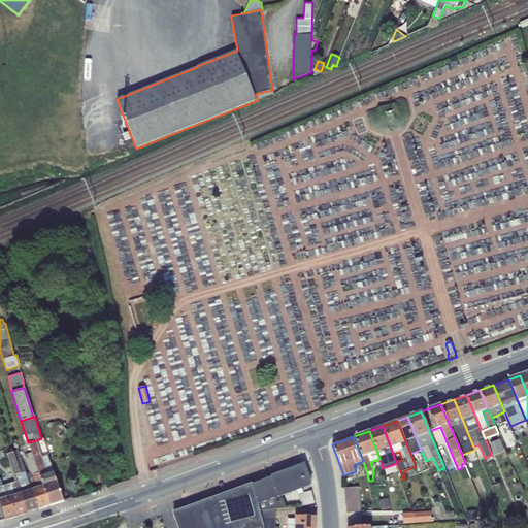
[(499,439),(490,443),(495,455),(497,454),(498,455),(505,452),(504,449),(503,450),(499,439)]
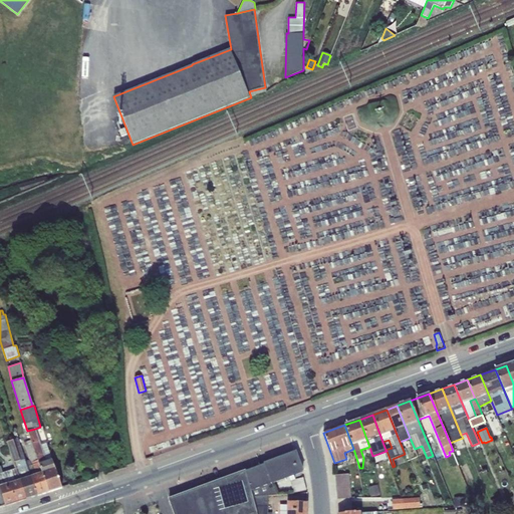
[(46,462),(40,445),(35,429),(27,431),(30,440),(39,465),(46,462)]
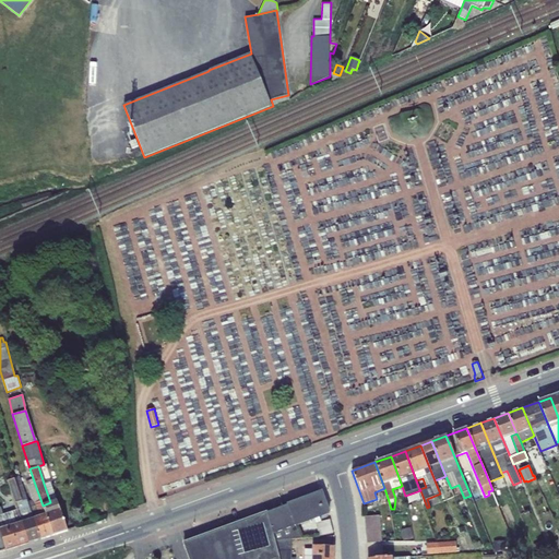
[(15,503),(18,509),(22,522),(33,519),(22,484),(20,477),(13,478),(21,501),(15,503)]
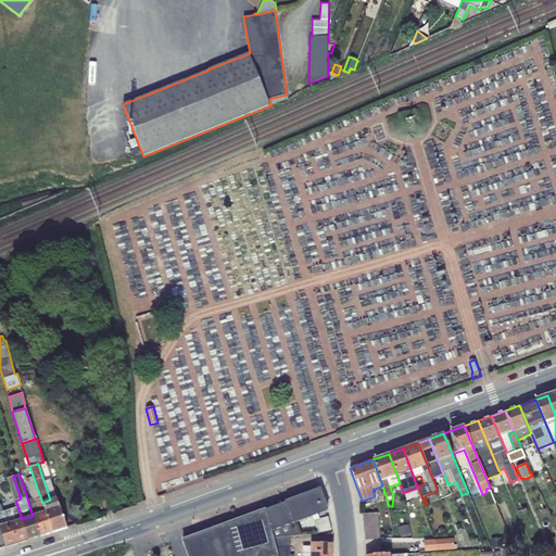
[(21,498),(13,476),(8,478),(15,501),(21,498)]
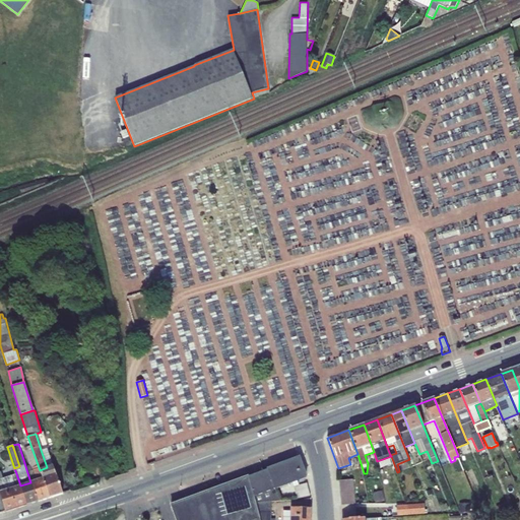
[(24,448),(20,450),(30,482),(31,481),(43,478),(40,470),(30,445),(24,448)]
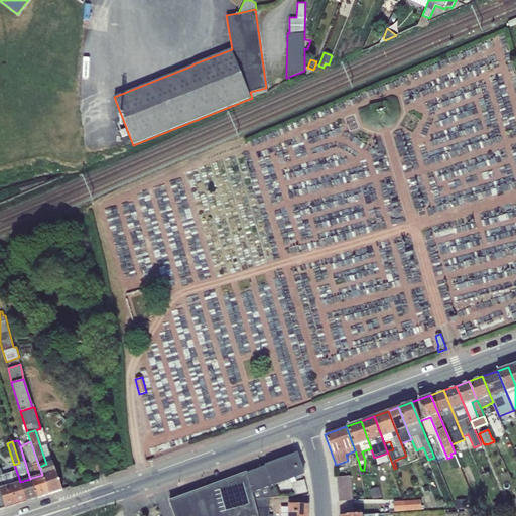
[(40,446),(46,464),(51,463),(46,444),(40,446)]
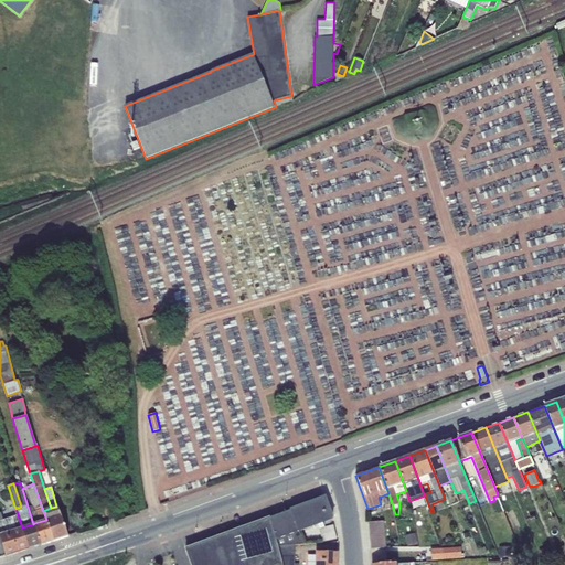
[(332,519),(324,498),(290,511),(299,531),(332,519)]
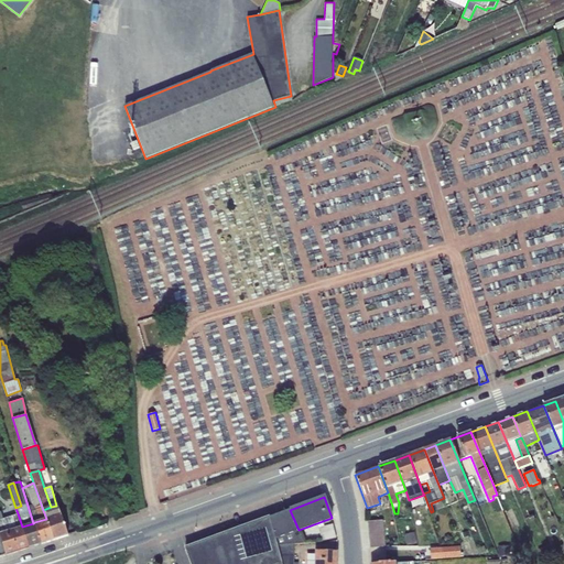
[(51,507),(43,510),(46,519),(54,540),(67,535),(57,505),(56,506),(51,507)]
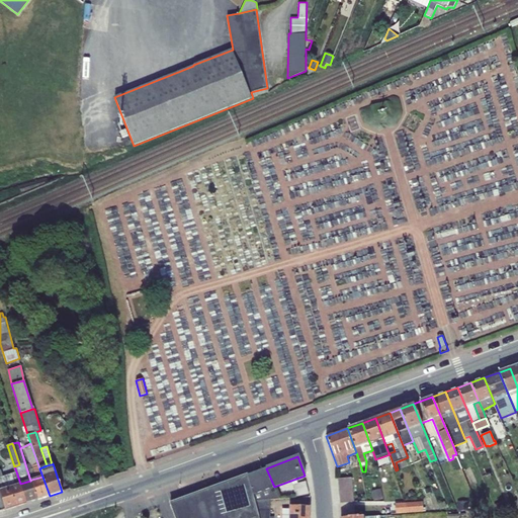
[(12,481),(9,473),(3,476),(1,468),(0,468),(0,484),(8,482),(12,481)]
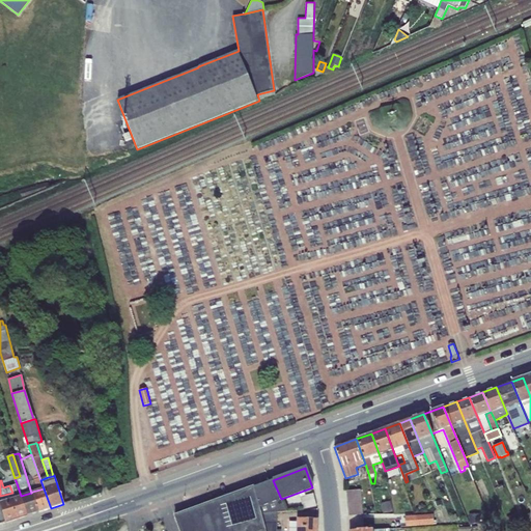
[(281,499),(273,480),(254,486),(260,513),(278,511),(285,511),(281,499)]
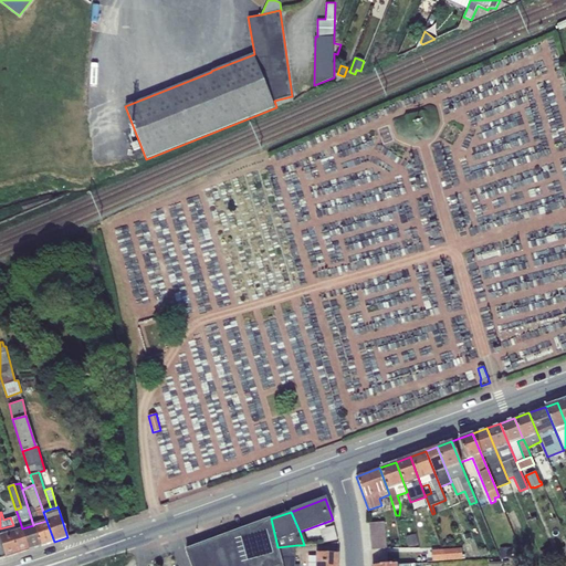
[(13,525),(9,526),(11,533),(21,528),(22,528),(18,515),(10,517),(13,525)]
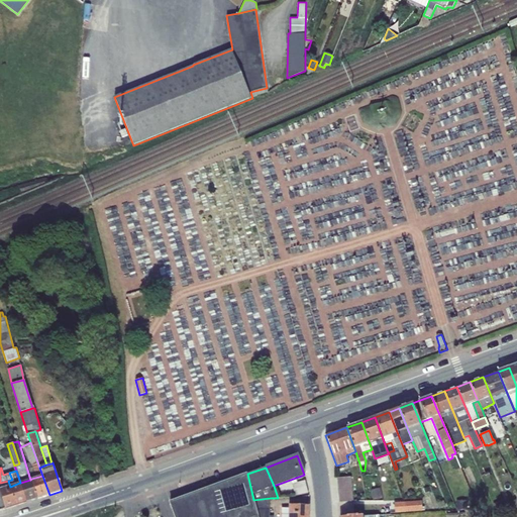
[(247,474),(170,502),(175,516),(257,516),(255,508),(253,500),(247,474)]
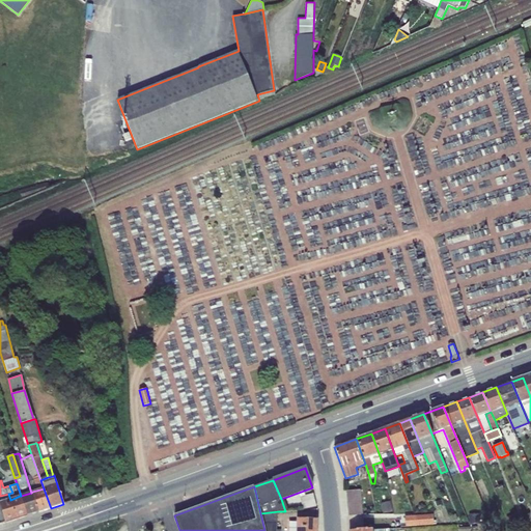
[(39,512),(51,508),(44,488),(32,492),(39,512)]
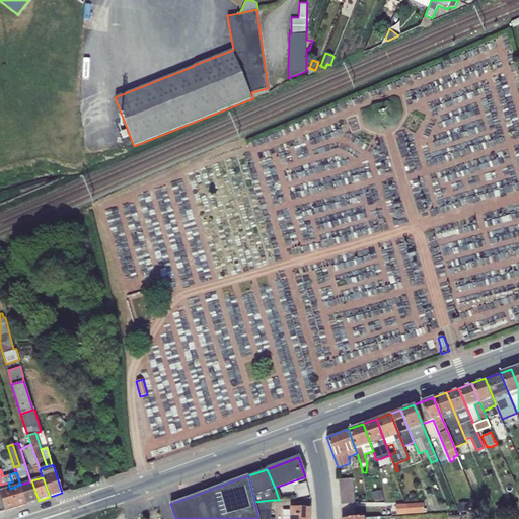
[(353,478),(338,479),(339,488),(354,487),(353,478)]
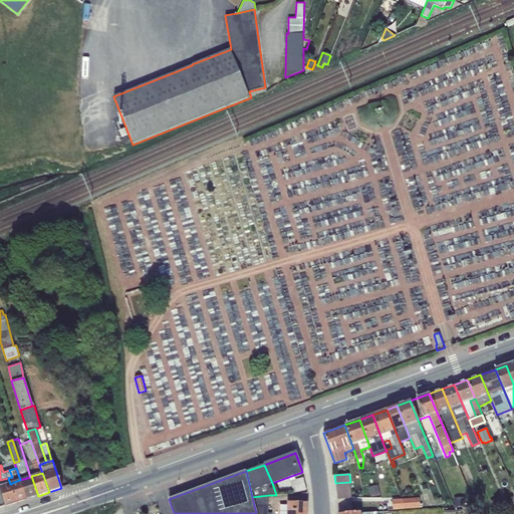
[(26,499),(38,496),(31,476),(30,477),(20,480),(19,480),(26,499)]
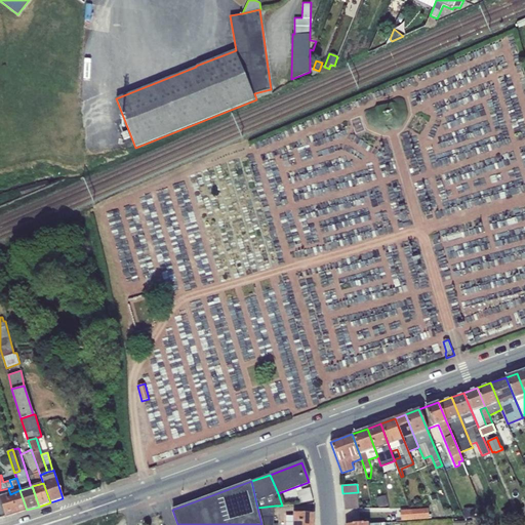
[(312,493),(310,487),(296,490),(298,496),(312,493)]
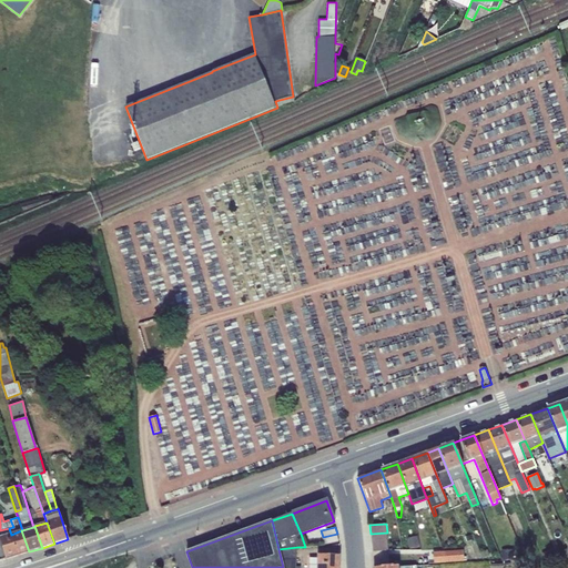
[(9,528),(0,530),(0,537),(11,535),(9,528)]
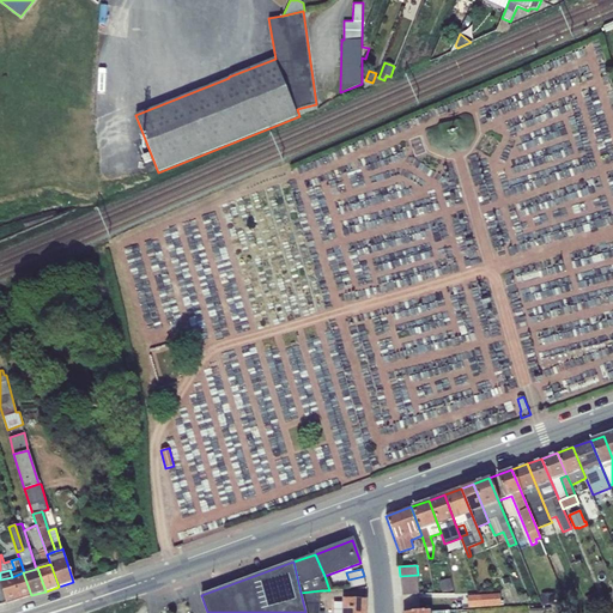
[(6,604),(31,595),(23,572),(12,577),(0,580),(0,584),(6,602),(6,604)]
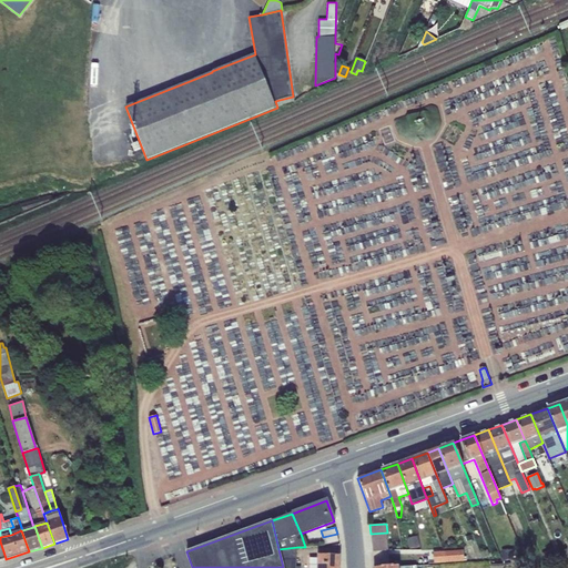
[(387,533),(371,534),(372,543),(387,541),(387,533)]
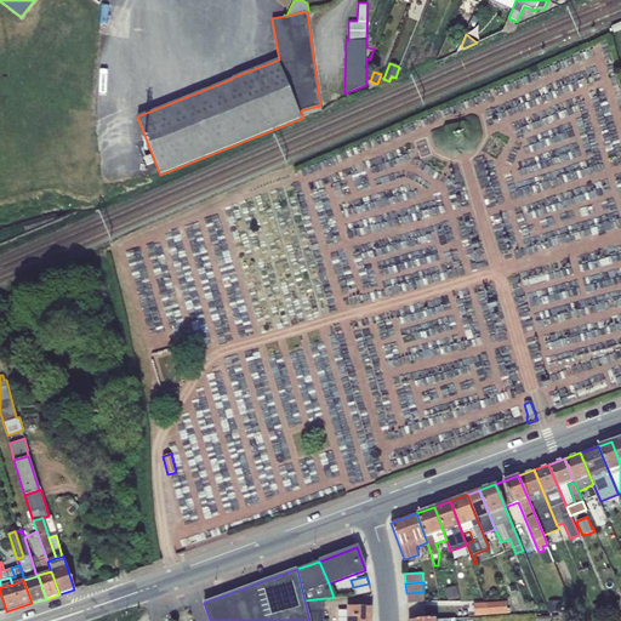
[(369,584),(353,587),(354,596),(370,592),(369,584)]
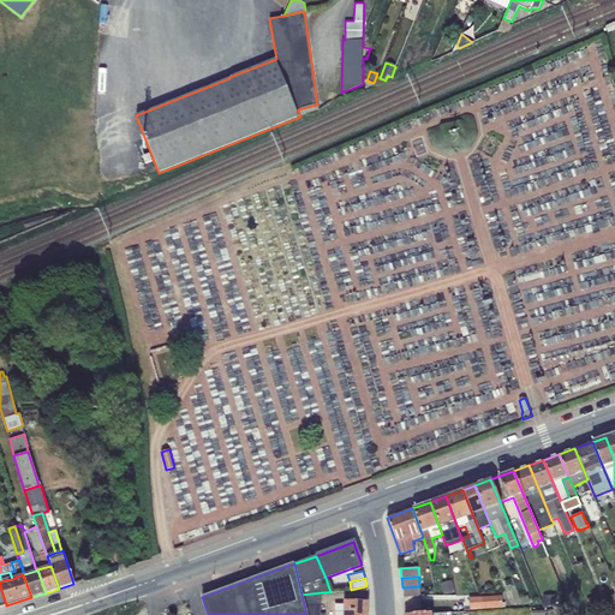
[(452,580),(441,583),(443,595),(454,592),(452,580)]
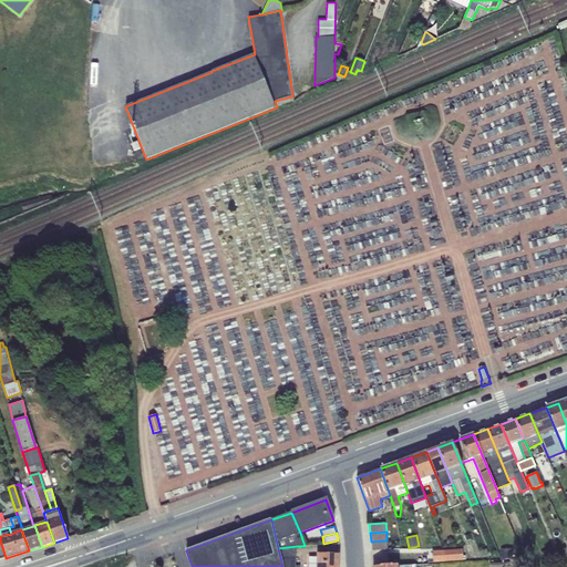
[(387,540),(371,542),(372,552),(388,550),(387,540)]
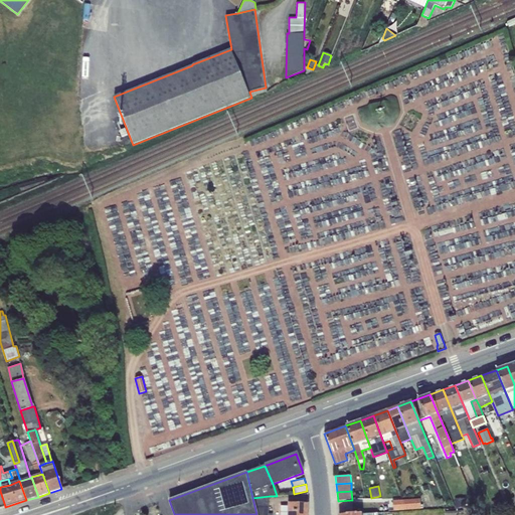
[(254,506),(269,505),(270,496),(252,498),(254,506)]
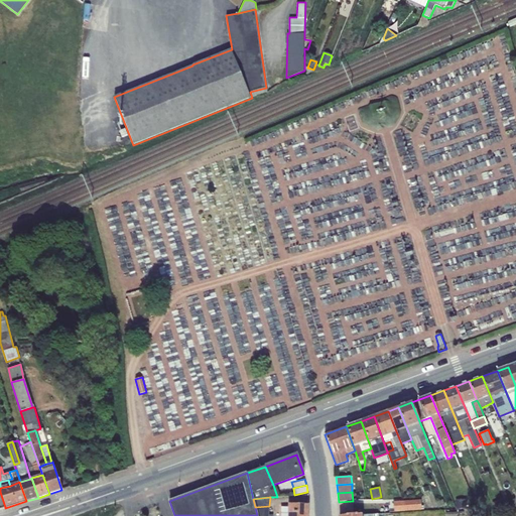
[(502,498),(492,502),(498,515),(508,511),(502,498)]
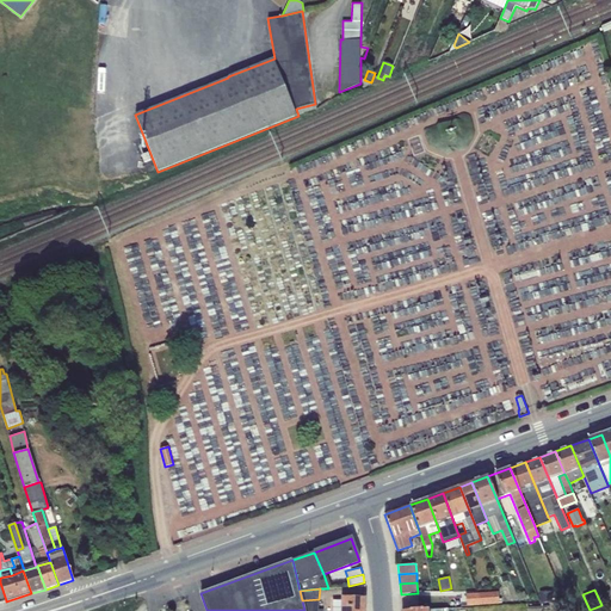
[(479,605),(499,604),(499,591),(477,592),(479,605)]
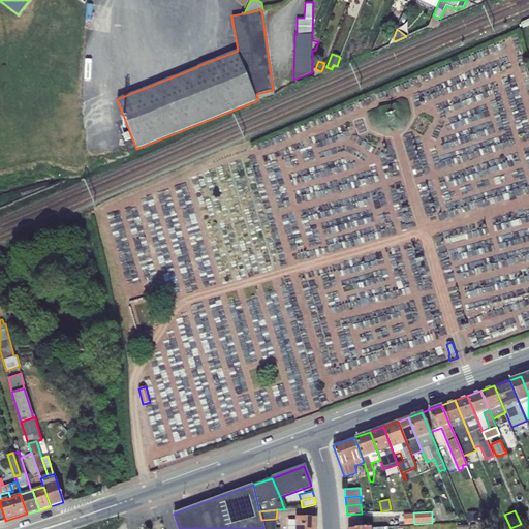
[(468,521),(478,521),(477,511),(468,511),(468,521)]
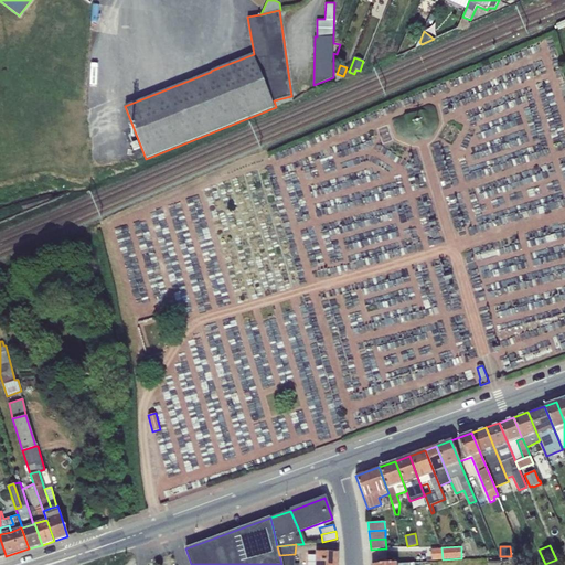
[(337,564),(338,553),(315,552),(315,555),(308,555),(307,564),(337,564)]
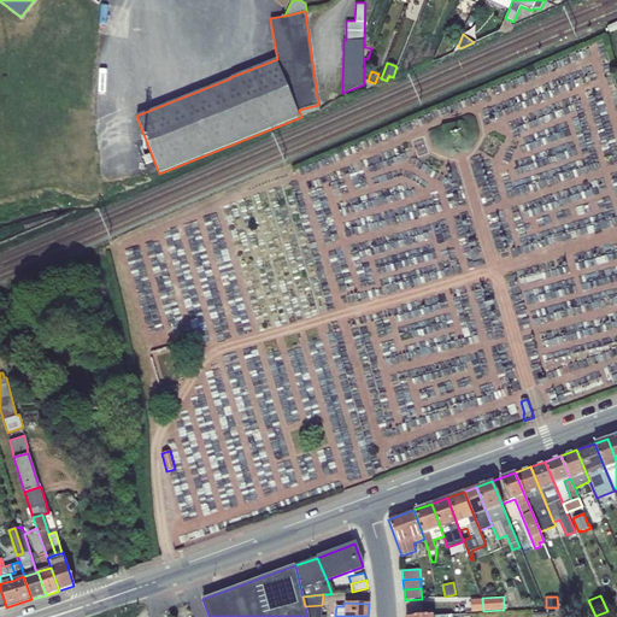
[(305,606),(307,616),(321,616),(322,605),(305,606)]
